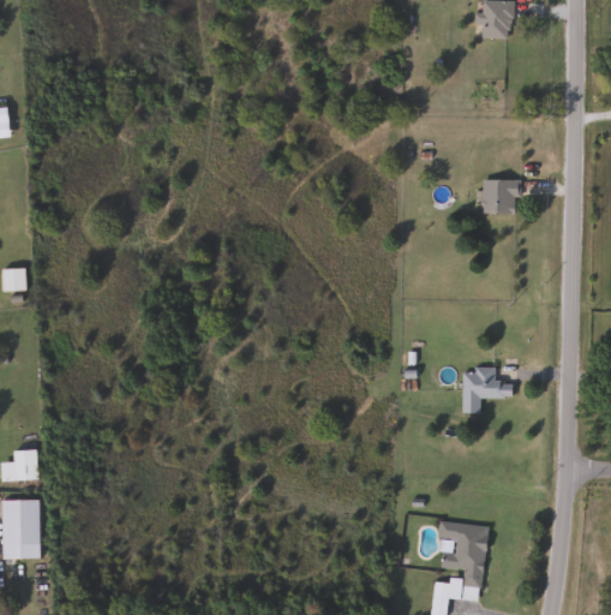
[(483,37),(483,1),(513,1),(513,37),(483,37)]
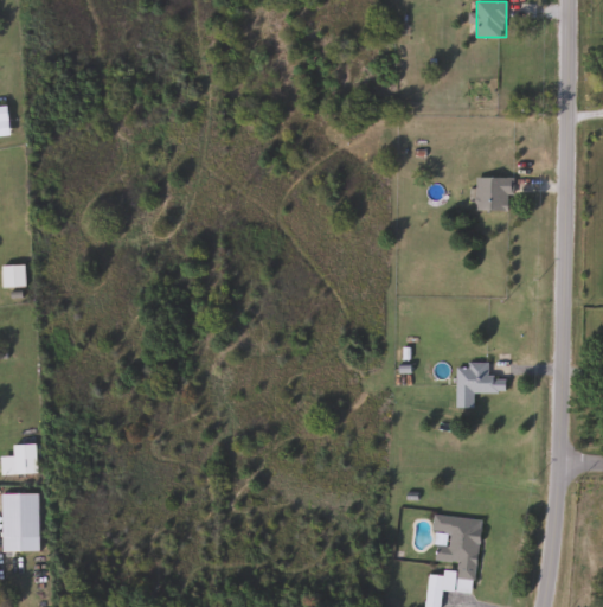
[(512,177),(512,210),(476,210),(476,177),(512,177)]
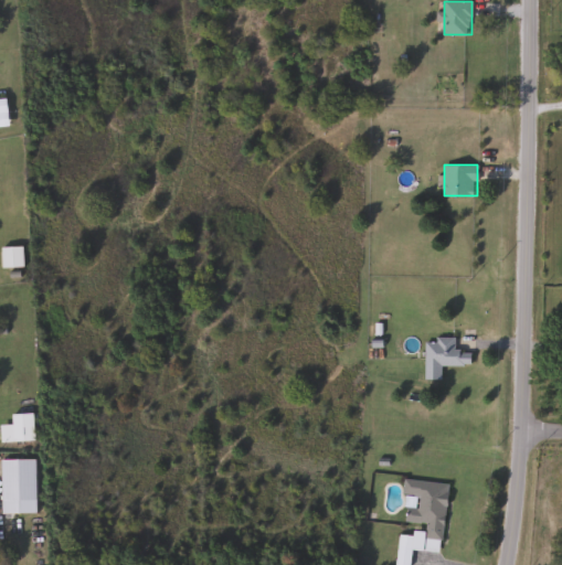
[(24,246),(24,267),(2,267),(2,246),(24,246)]
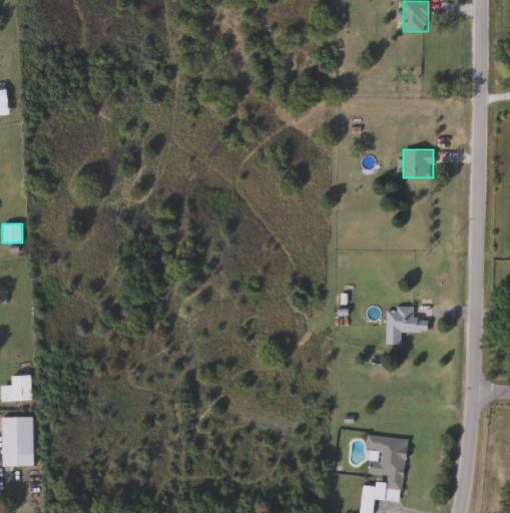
[(387,333),(387,309),(414,309),(414,319),(428,319),(428,333),(387,333)]
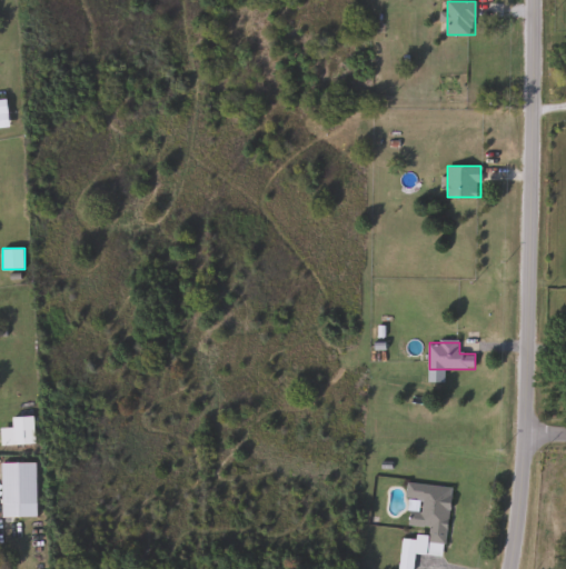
[(2,446),(1,428),(13,427),(13,417),(35,416),(36,443),(2,446)]
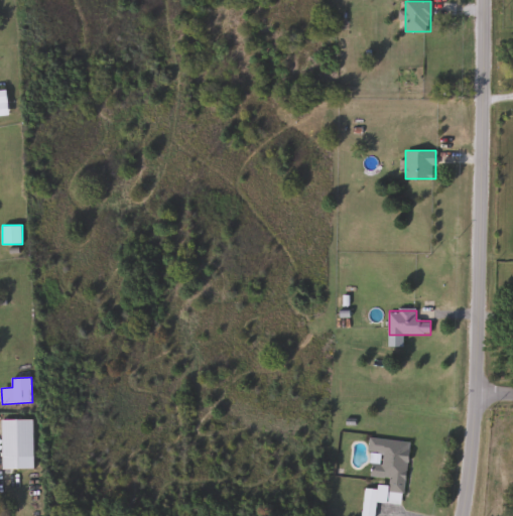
[(33,419),(33,469),(2,469),(2,419),(33,419)]
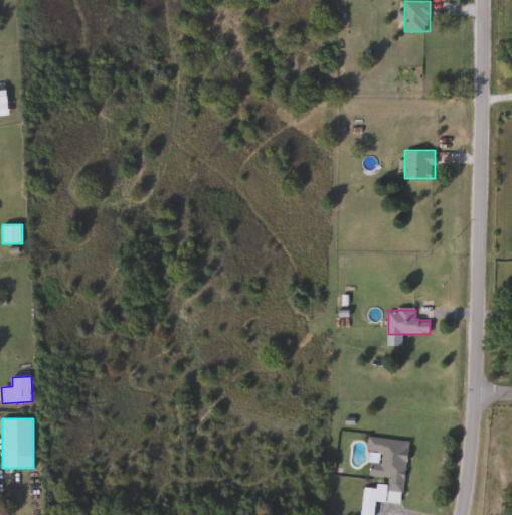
[(389,477),(366,475),(370,438),(409,441),(404,492),(388,490),(389,477)]
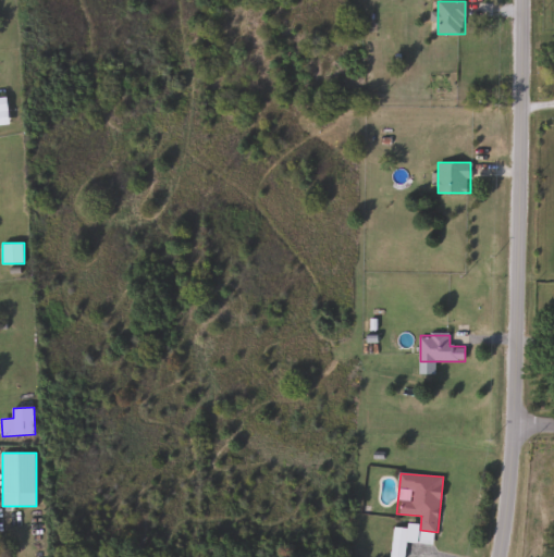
[(407,556),(393,556),(393,529),(407,529),(407,556)]
